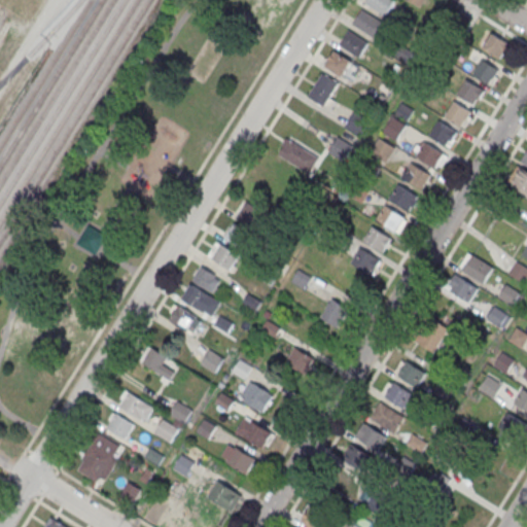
[(390,0),(369,0),(366,4),(385,16),(394,2),(390,0)]
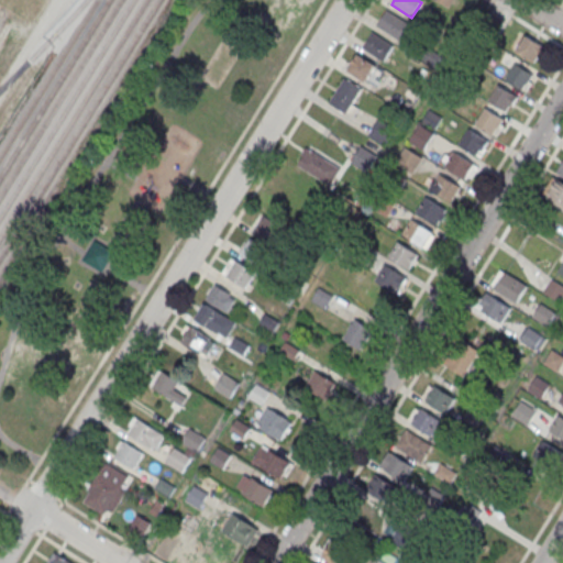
[(431,0),(444,11),(453,0),(431,0)]
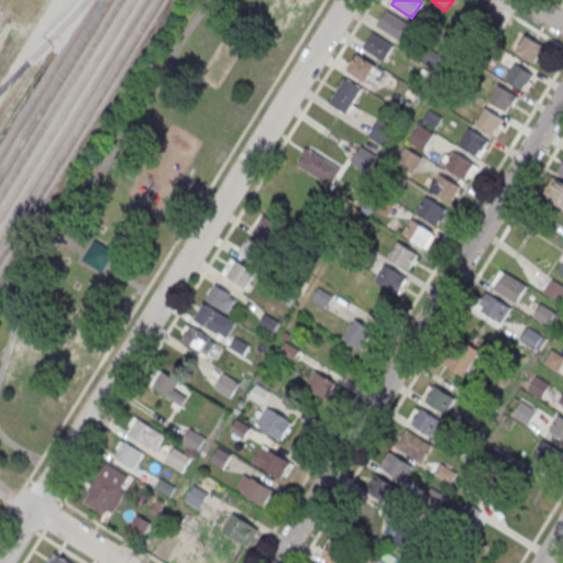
[(386,11),(377,26),(408,45),(418,30),(386,11)]
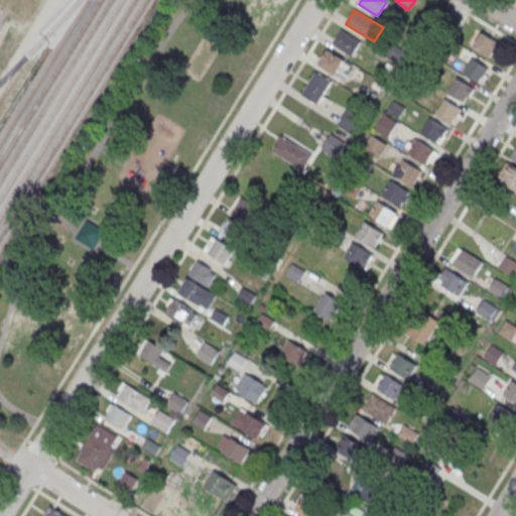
[(342,30),(333,44),(352,55),(360,42),(342,30)]
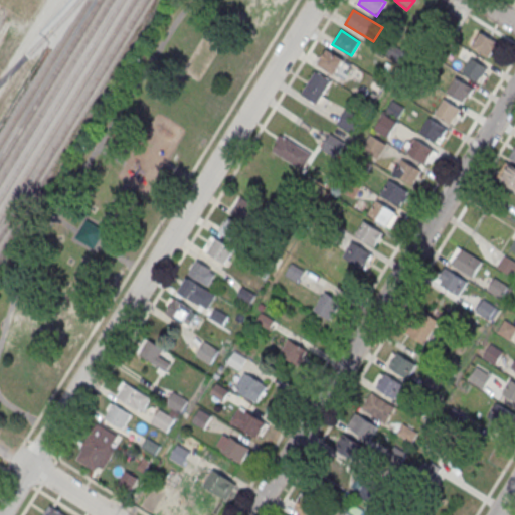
[(500,42),(482,31),(472,46),(491,57),(500,42)]
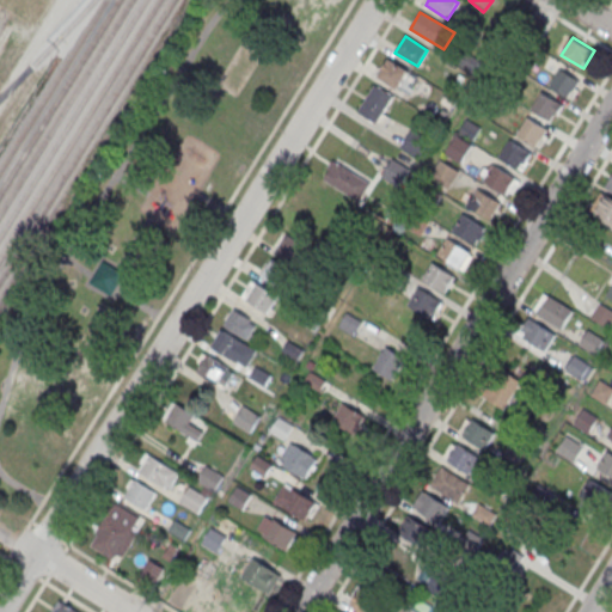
[(390,60),(379,78),(398,90),(409,72),(390,60)]
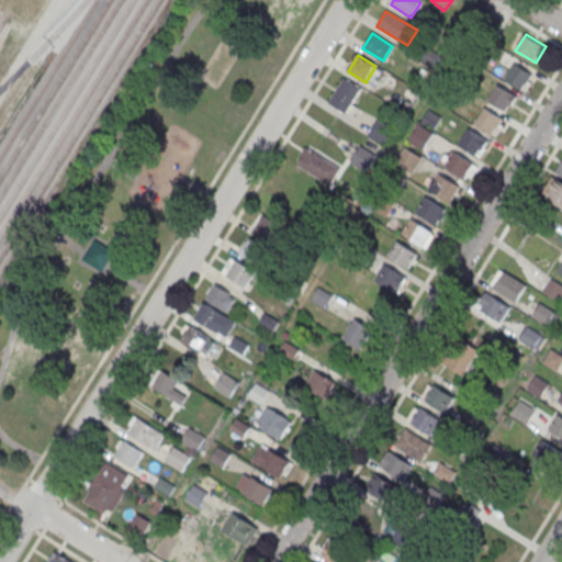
[(514,65),(505,80),(526,93),(535,78),(514,65)]
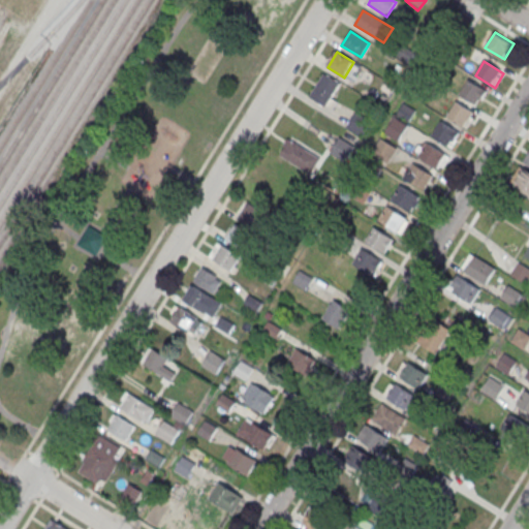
[(323,74),(310,97),(325,107),(340,84),(323,74)]
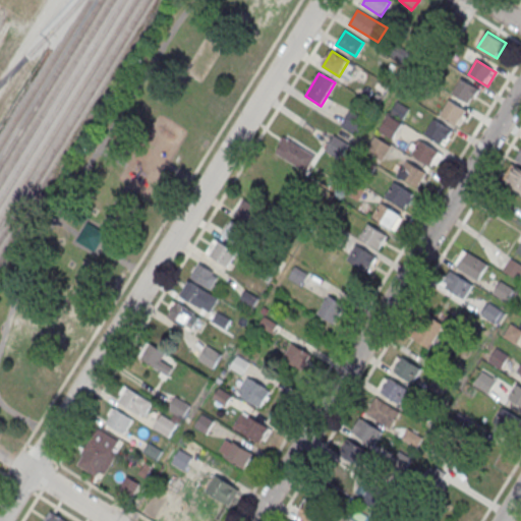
[(461,79),(452,94),(468,104),(472,99),(474,100),(480,91),(461,79)]
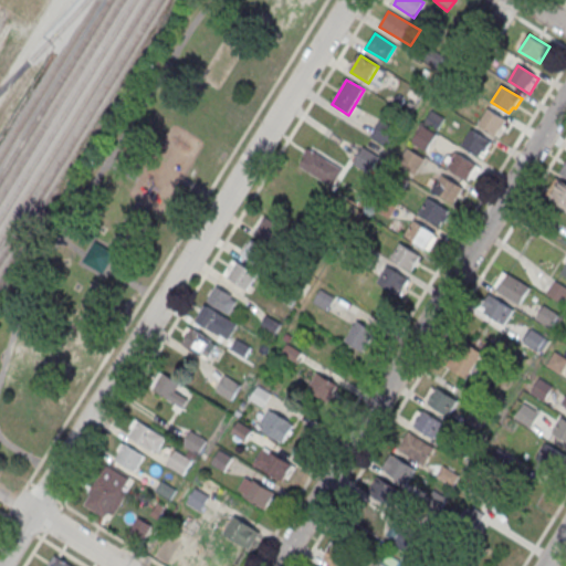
[(438,129),(444,118),(432,109),(425,121),(438,129)]
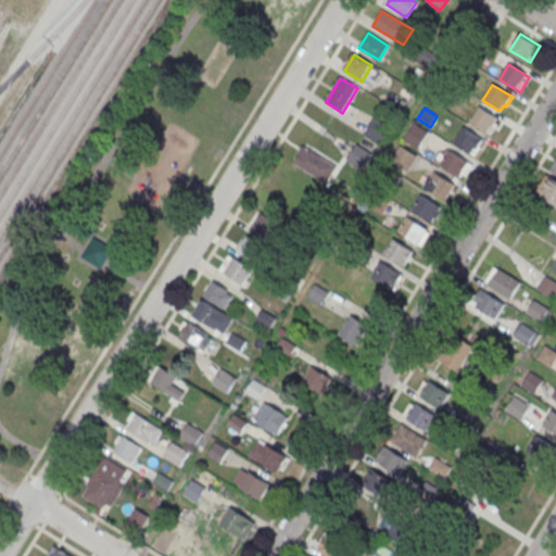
[(479,108),(470,123),(491,135),(500,121),(479,108)]
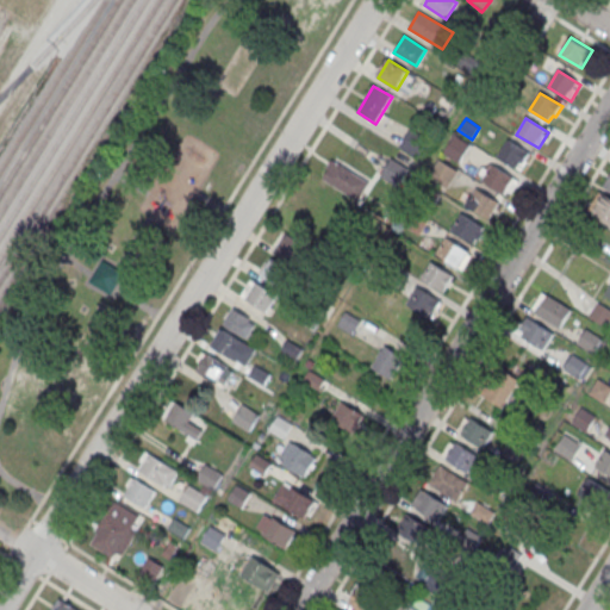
[(410,130),(400,147),(417,157),(428,141),(410,130)]
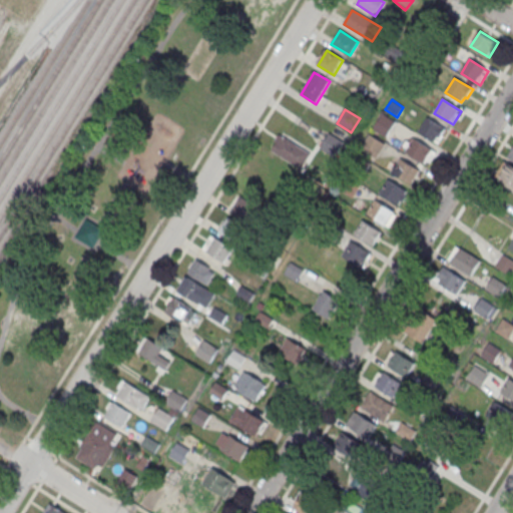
[(381,114),(373,128),(387,137),(396,123),(381,114)]
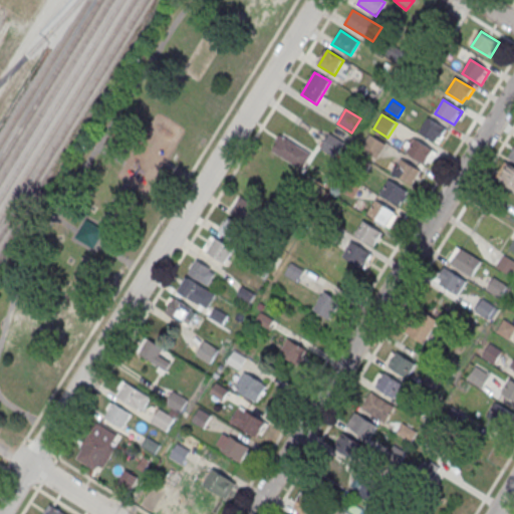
[(428,118),(420,132),(439,144),(447,130),(428,118)]
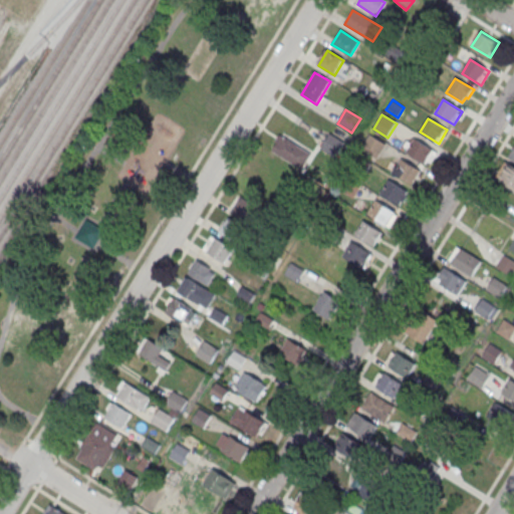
[(328,136),(320,150),(334,159),(343,145),(328,136)]
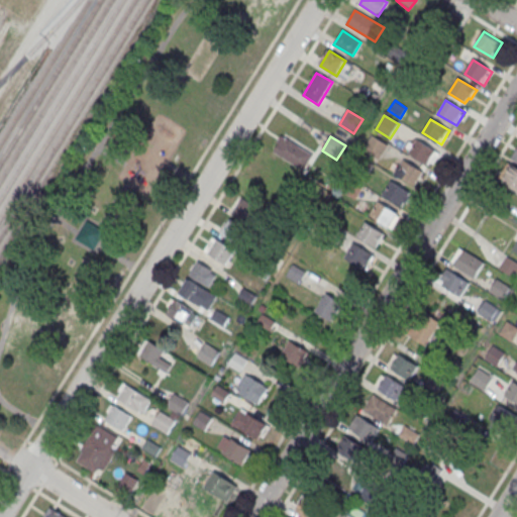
[(373,136),(365,150),(379,160),(387,145),(373,136)]
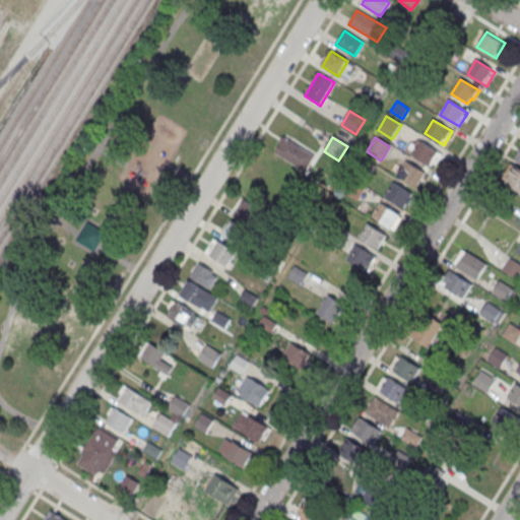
[(286,139),(315,156),(306,173),(274,153),(280,143),(283,145),(286,139)]
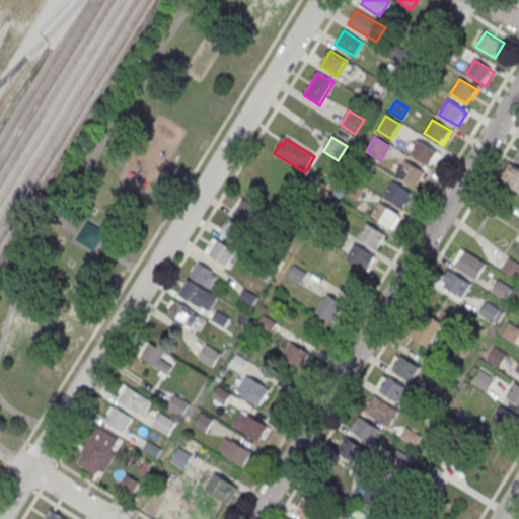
[(419,140),(410,154),(429,166),(437,152),(419,140)]
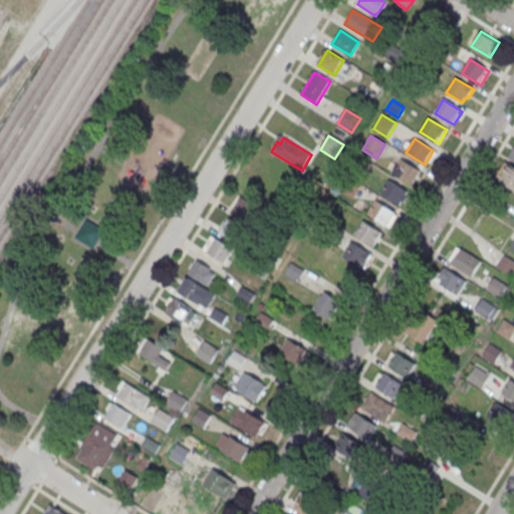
[(402,160),(393,174),(412,186),(421,172),(402,160)]
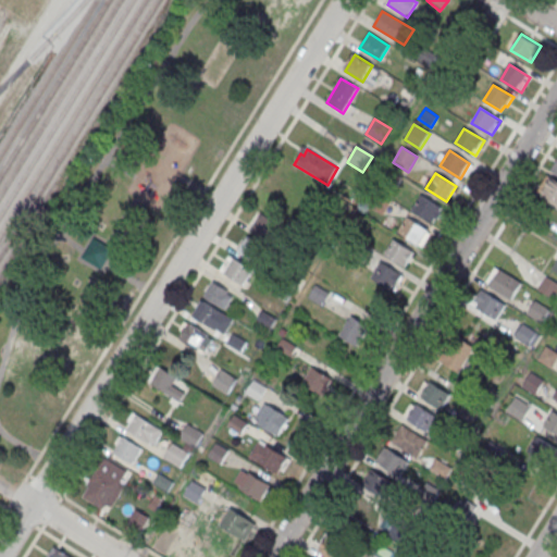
[(383,214),(392,200),(373,188),(364,201),(383,214)]
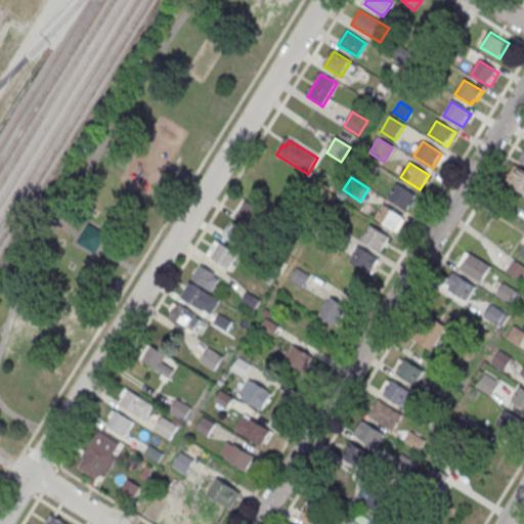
[(396,184),(388,199),(407,210),(416,195),(396,184)]
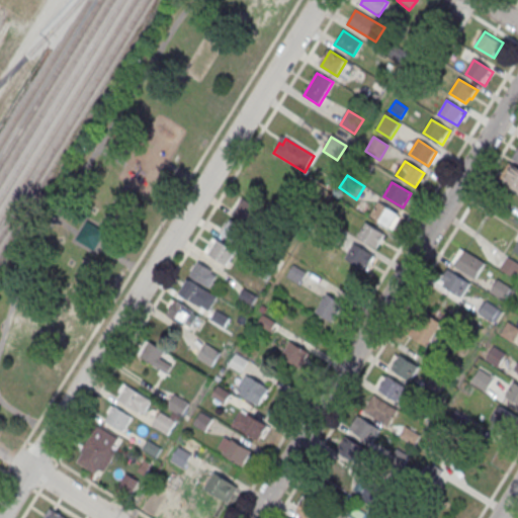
[(242,198),(233,211),(252,224),(261,209),(242,198)]
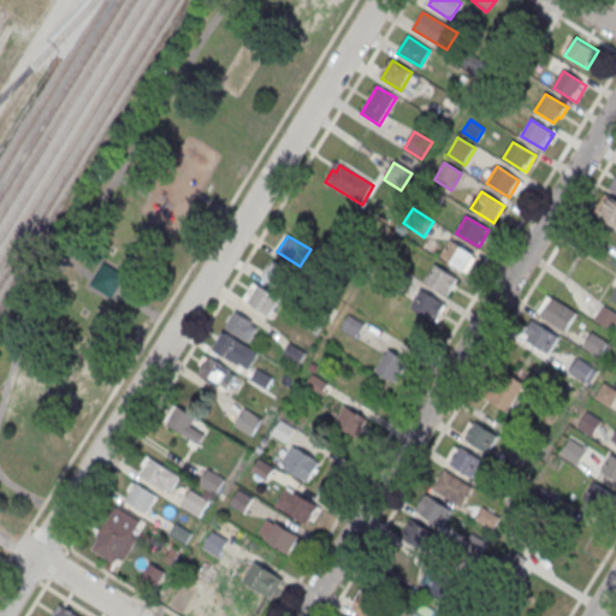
[(452,241),(442,258),(465,271),(474,255),(452,241)]
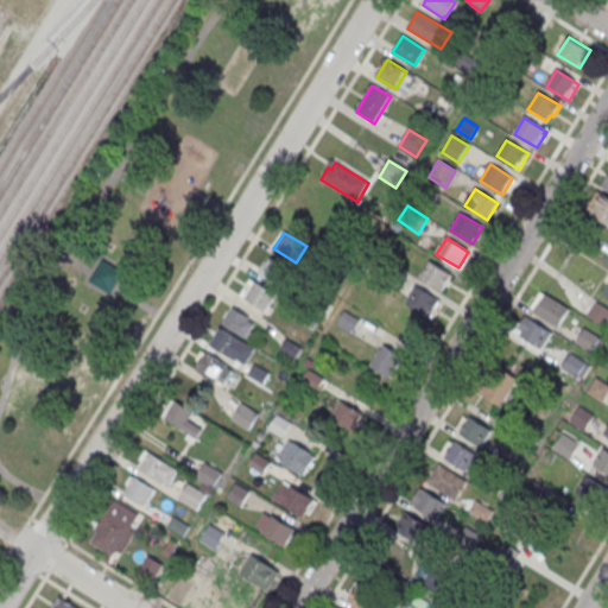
[(102,260),(115,268),(124,273),(114,289),(112,293),(90,280),(93,276),(102,260)]
